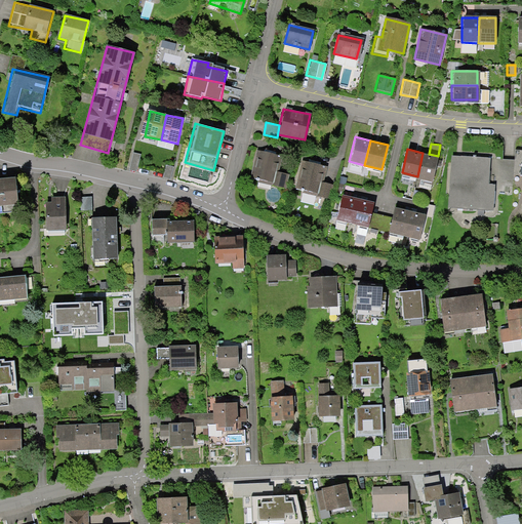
[(279,155),(254,151),(249,183),(279,189),(282,171),(276,170),(279,155)]
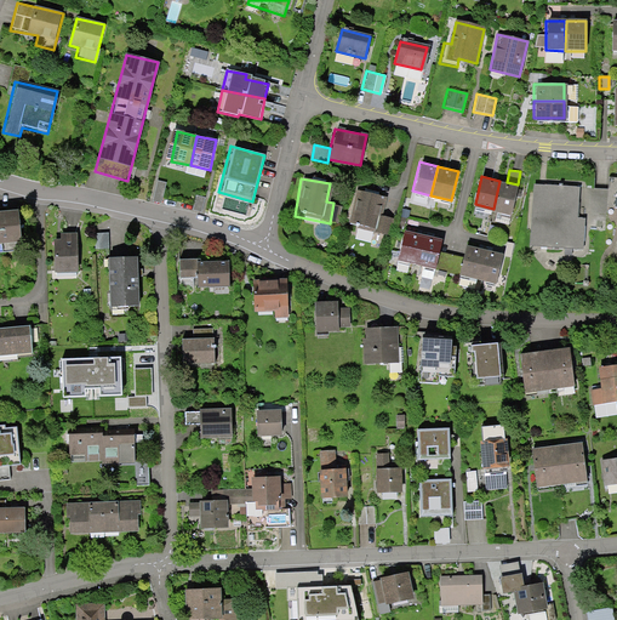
[(166,182),(156,180),(150,202),(161,204),(166,182)]
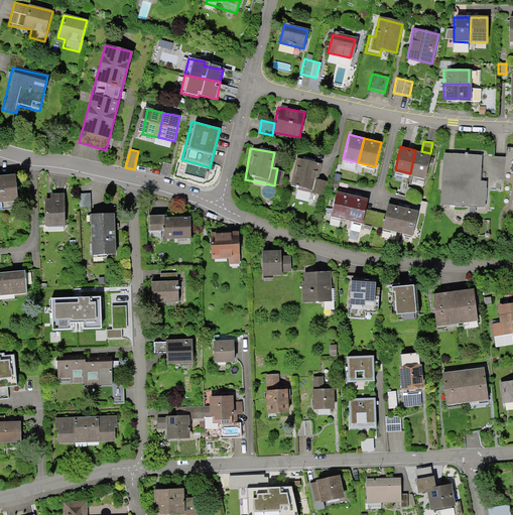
[(425,176),(430,153),(421,151),(415,150),(410,173),(425,176)]
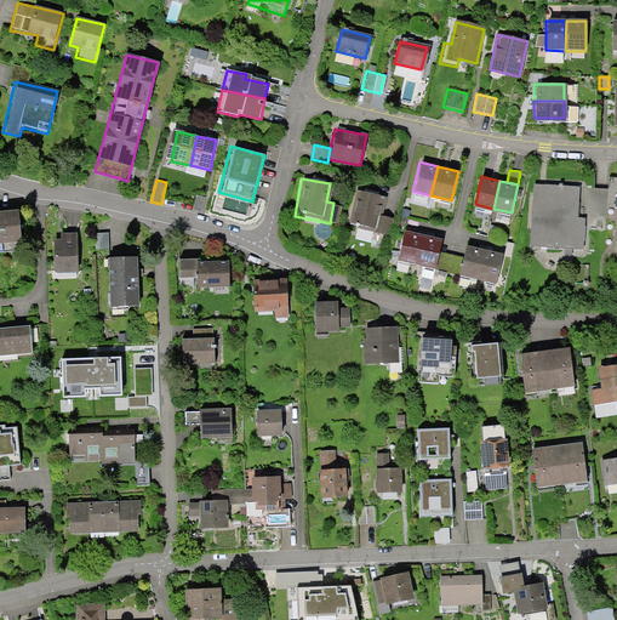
[(580,185),(532,183),(530,216),(578,217),(580,185)]
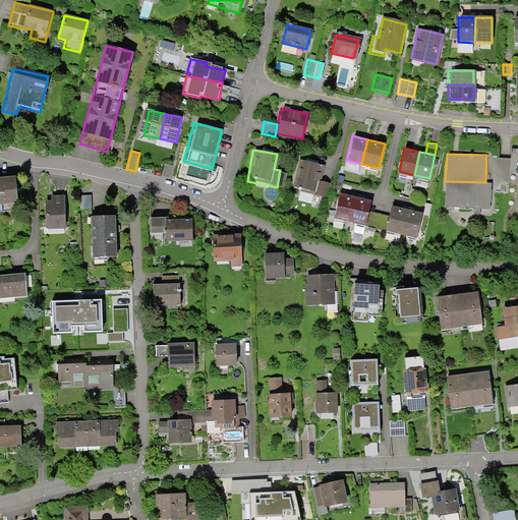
[(321,166),(300,161),(294,186),(314,190),(317,179),(321,166)]
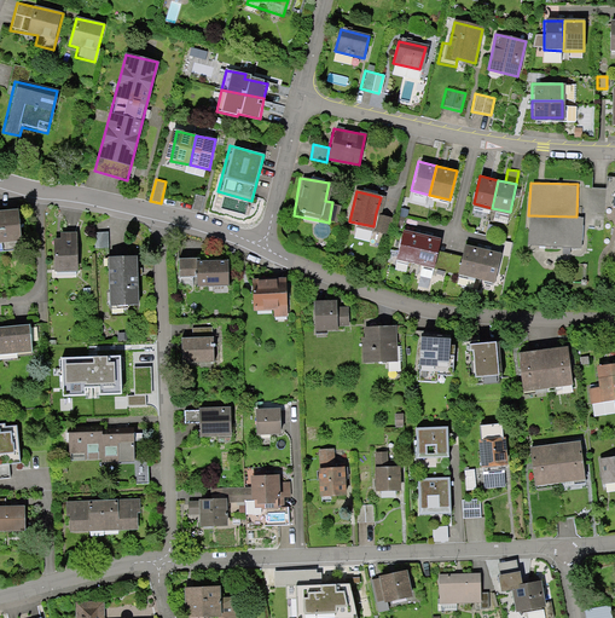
[(206,197),(195,195),(191,209),(202,212),(206,197)]
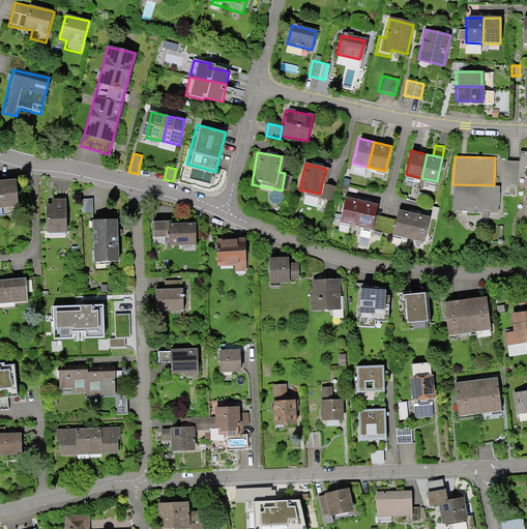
[(17,178),(0,180),(0,208),(20,206),(17,178)]
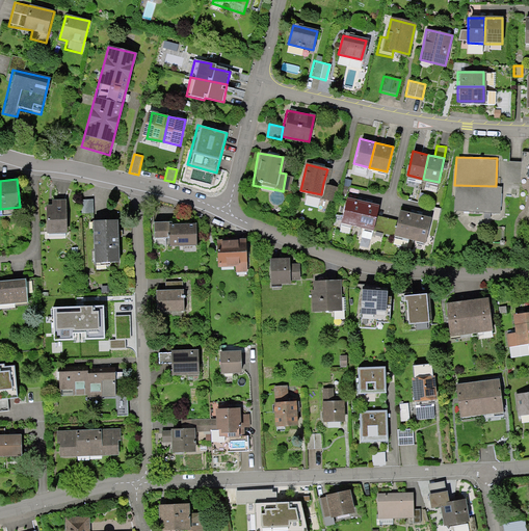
[(338,186),(323,183),(321,194),(320,200),(335,203),(338,186)]
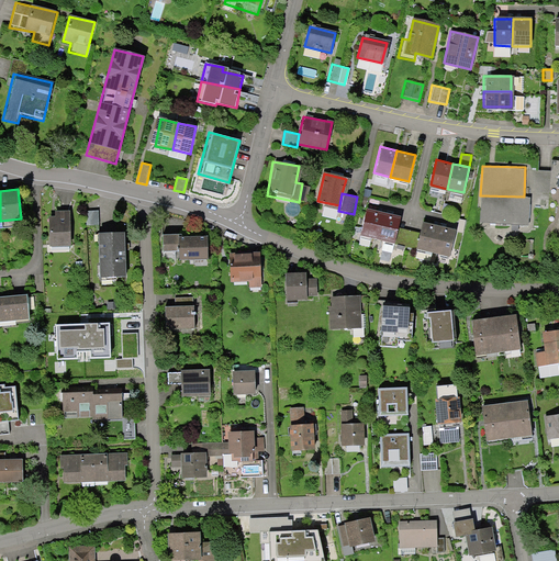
[(524,197),(480,195),(480,222),(527,223),(528,197),(524,197)]
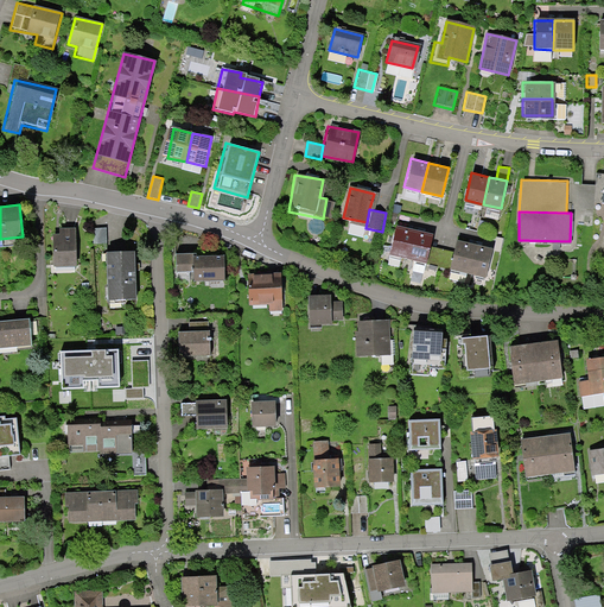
[(58,233),(51,233),(53,266),(77,265),(75,225),(58,226),(58,233)]
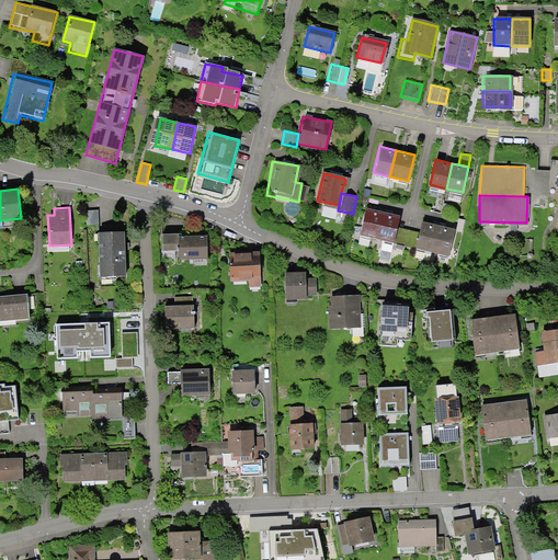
[(375,239),(382,213),(366,209),(360,235),(375,239)]
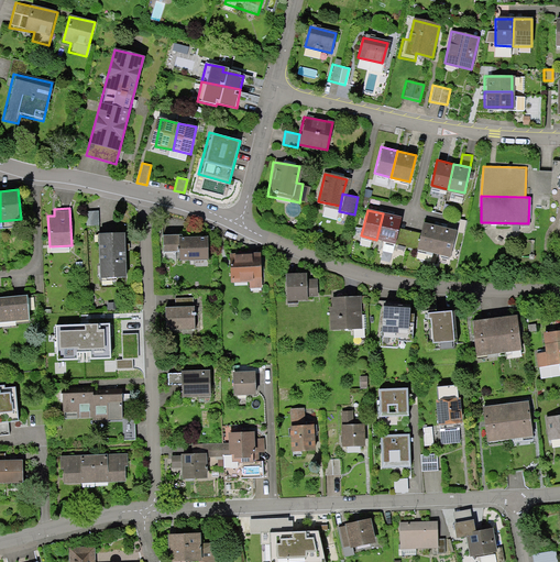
[(96,211),(81,211),(81,226),(96,226),(96,211)]
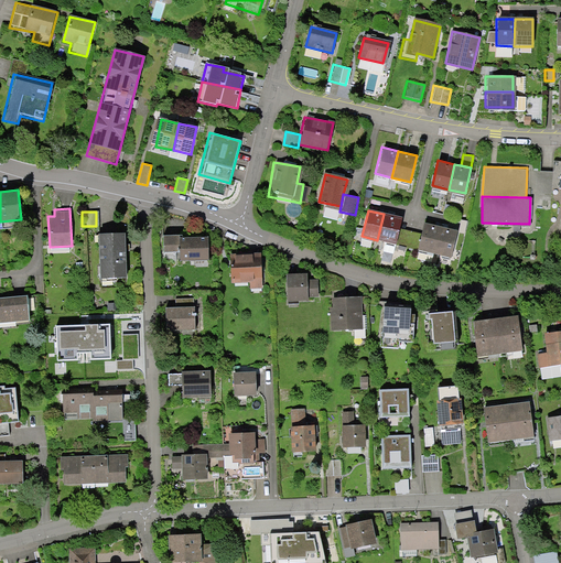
[(394,245),(400,218),(384,214),(377,240),(394,245)]
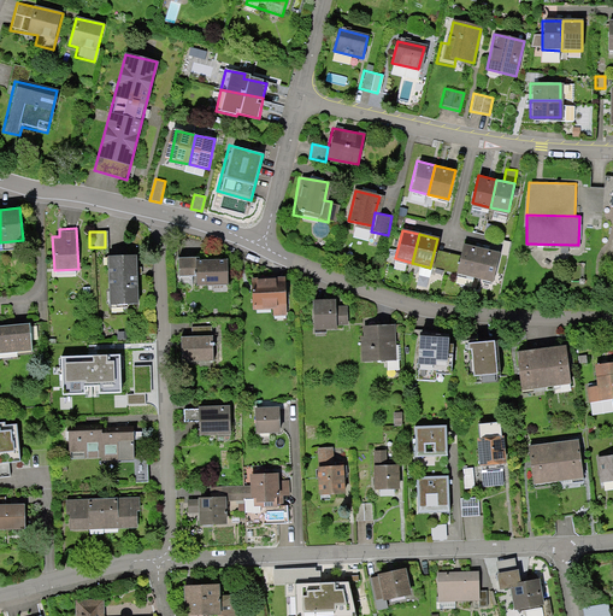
[(481,250),(464,246),(458,274),(476,277),(481,250)]
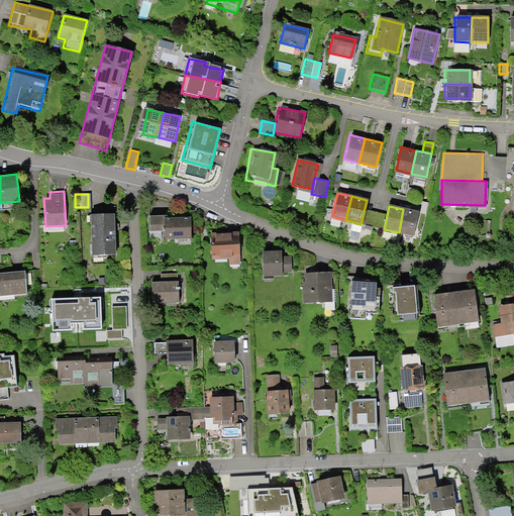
[(414,235),(418,212),(403,209),(399,232),(414,235)]
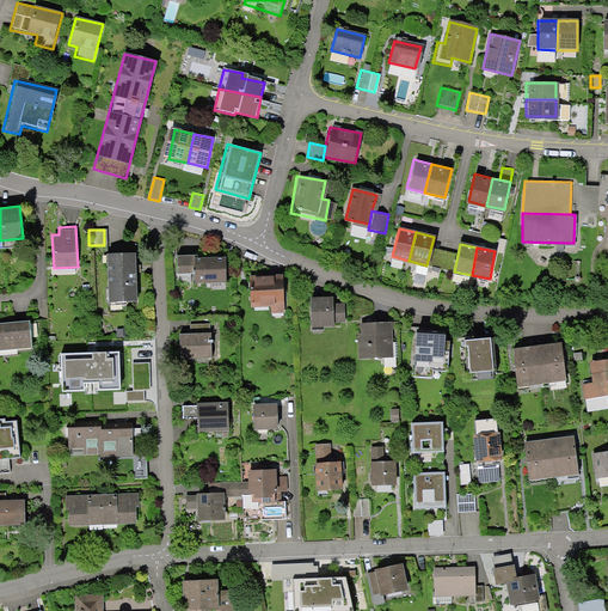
[(136,252),(108,252),(108,300),(136,300),(136,252)]
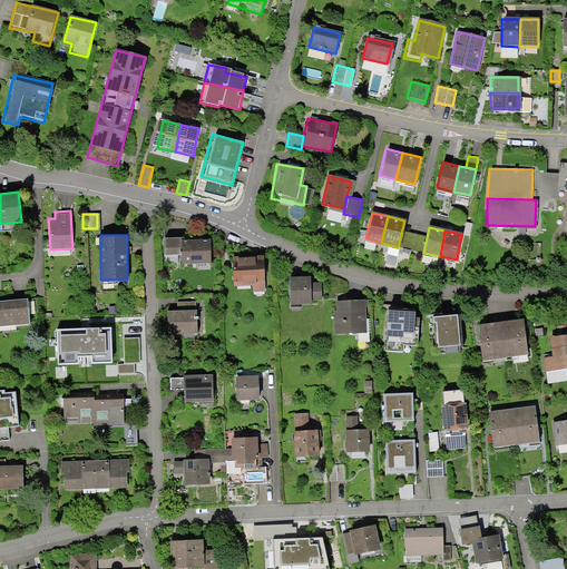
[(184,236),(164,237),(164,254),(181,254),(182,264),(211,263),(211,241),(184,241),(184,236)]
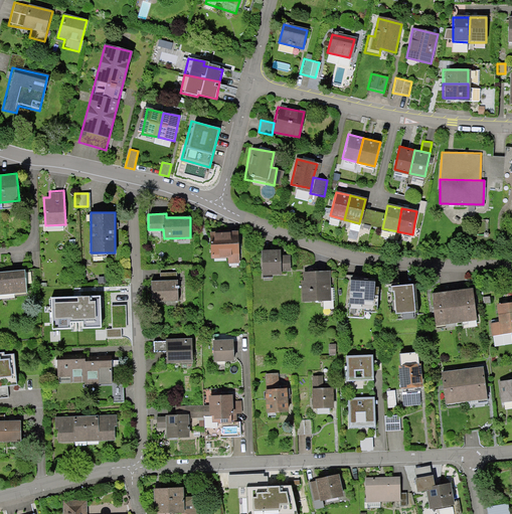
[(237,233),(210,234),(211,260),(226,259),(226,265),(238,264),(237,233)]
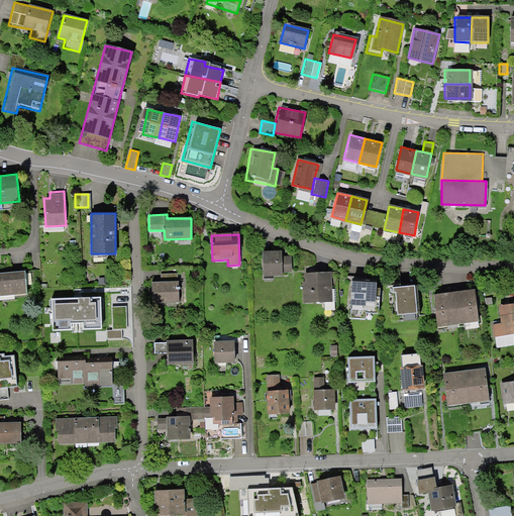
[(282,251),(261,252),(262,278),(284,277),(284,274),(291,274),(291,256),(282,256),(282,251)]
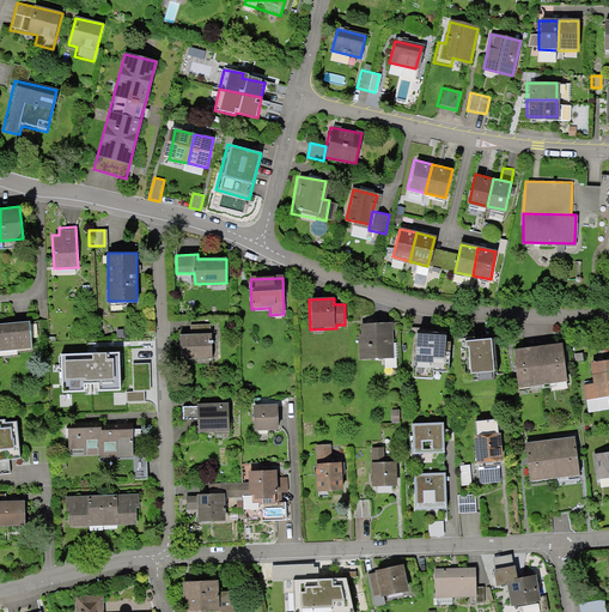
[(30,320),(0,322),(0,351),(32,349),(30,320)]
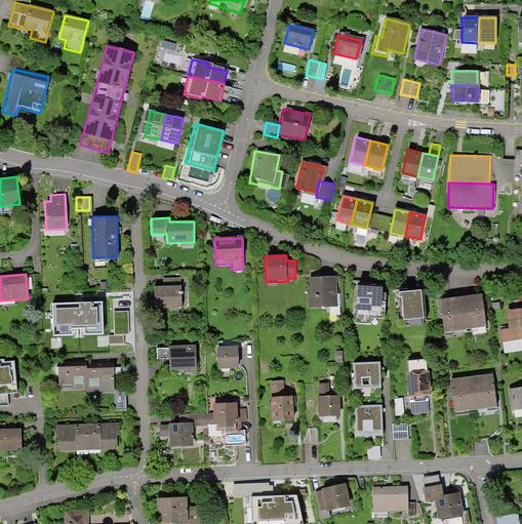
[(335,277),(306,278),(306,307),(336,307),(335,277)]
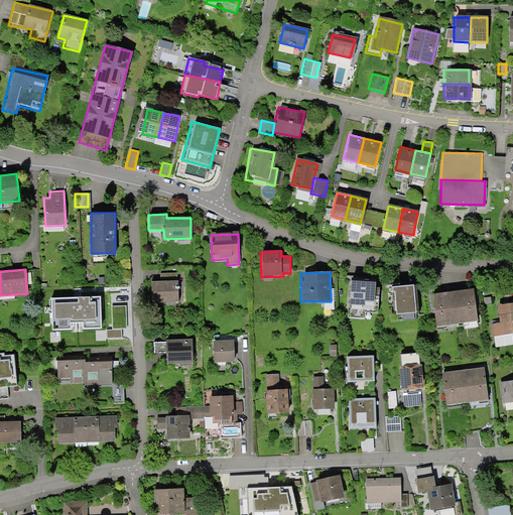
[(178,301),(177,281),(152,282),(153,302),(178,301)]
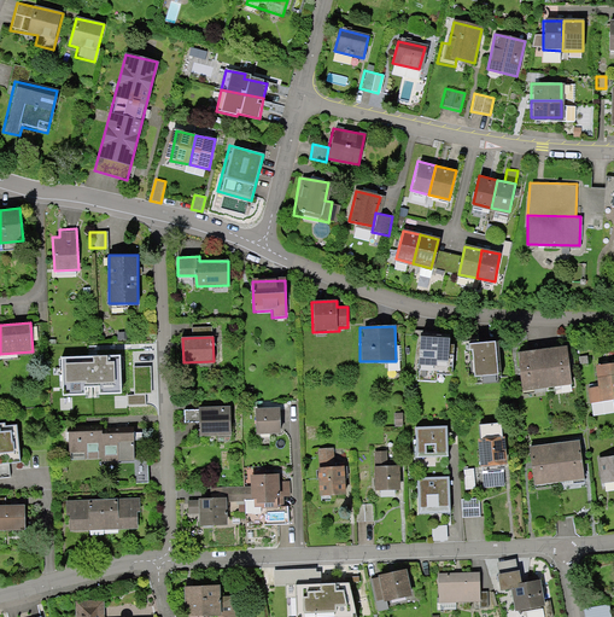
[(434,337),(424,337),(420,377),(439,379),(439,382),(454,383),(457,351),(452,351),(452,343),(434,342),(434,337)]
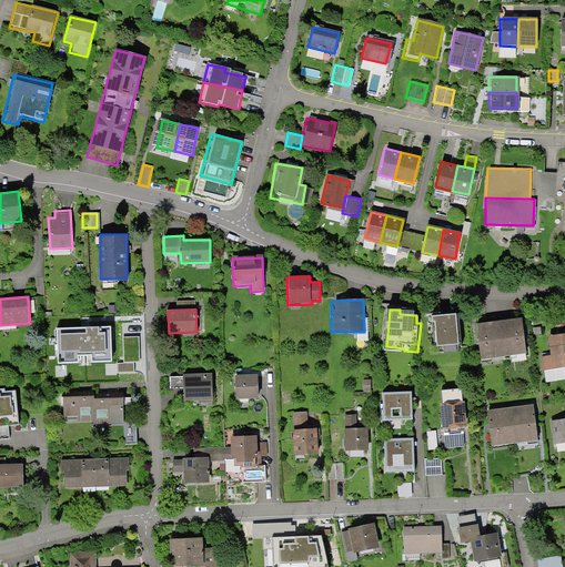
[(437,319),(430,319),(430,326),(433,326),(435,351),(433,352),(433,360),(445,360),(445,353),(464,352),(462,322),(437,324),(437,319)]
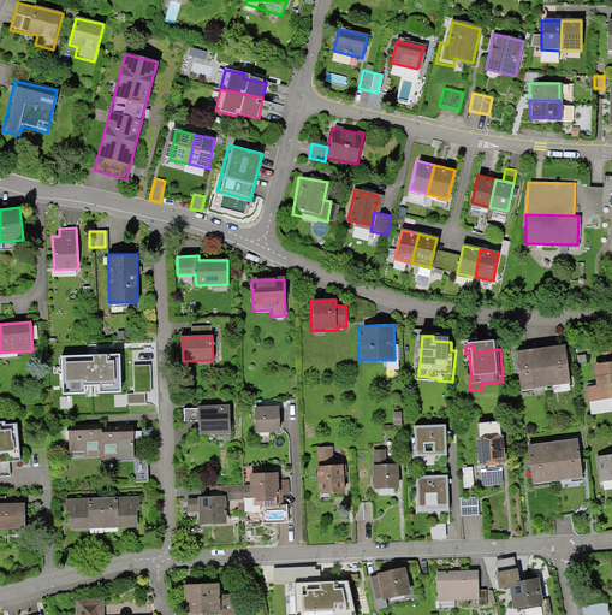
[(566,346),(541,348),(546,386),(571,384),(566,346)]
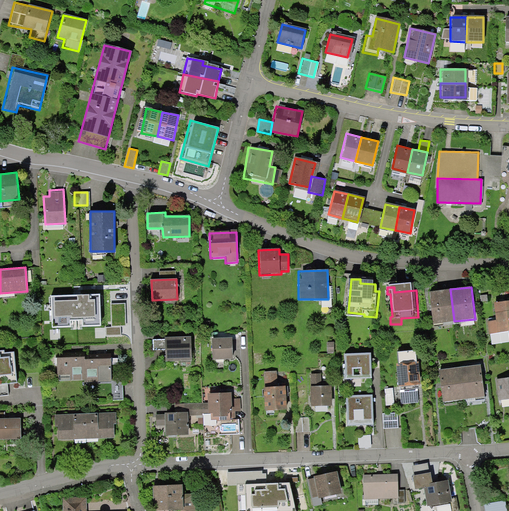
[(450,289),(429,292),(432,324),(454,321),(450,289)]
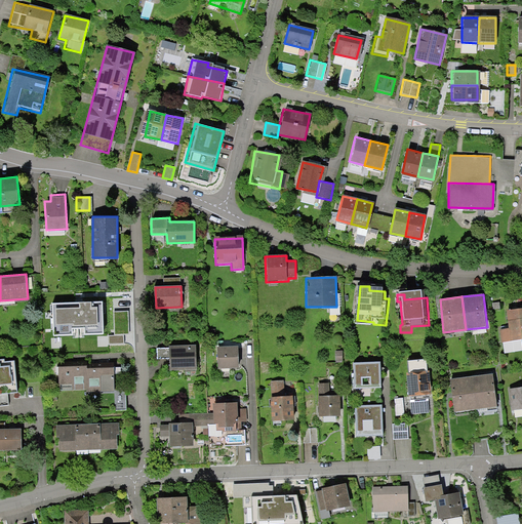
[(99,300),(49,301),(50,335),(101,333),(99,300)]
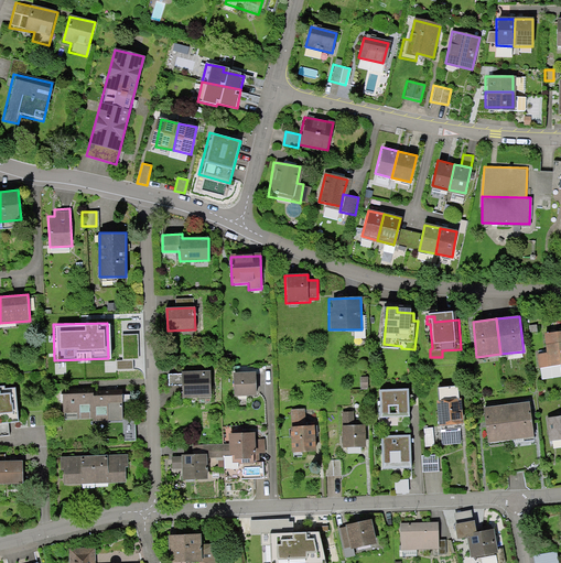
[(560,364),(560,331),(543,333),(546,350),(536,352),(538,367),(560,364)]
